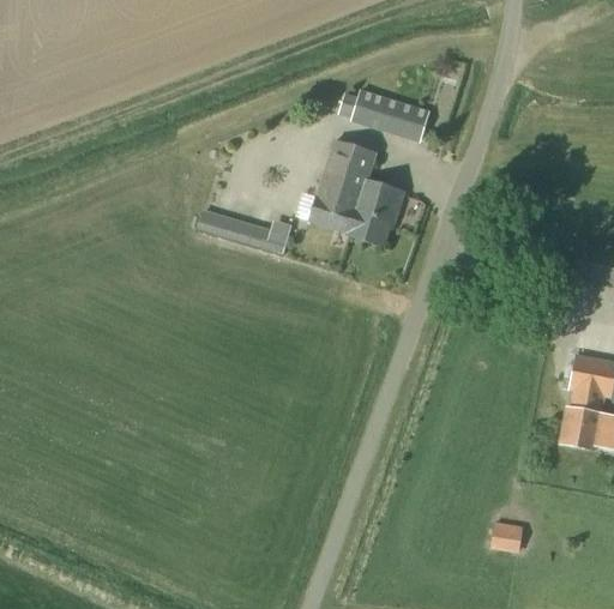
[(431,110),(362,90),(360,97),(347,94),(341,114),(422,138),(431,110)]
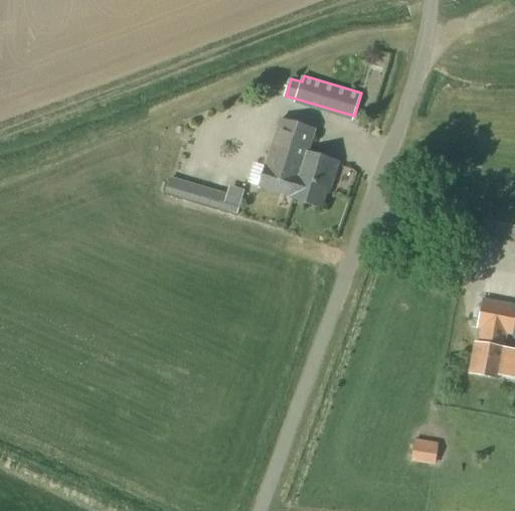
[(331,185),(340,160),(308,149),(314,127),(280,117),(259,185),(320,205),(328,184),(331,185)]
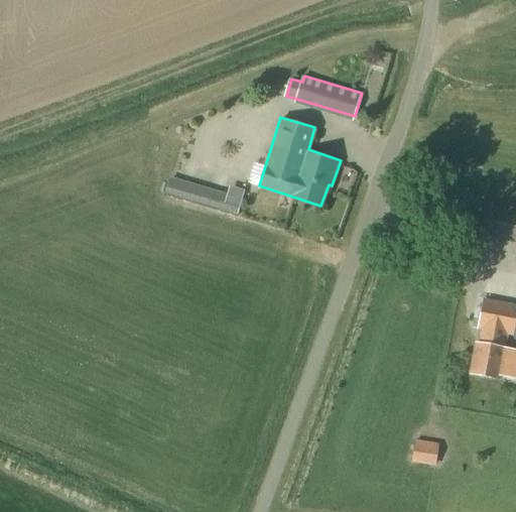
[(169,176),(164,193),(237,213),(245,187),(229,182),(226,192),(169,176)]
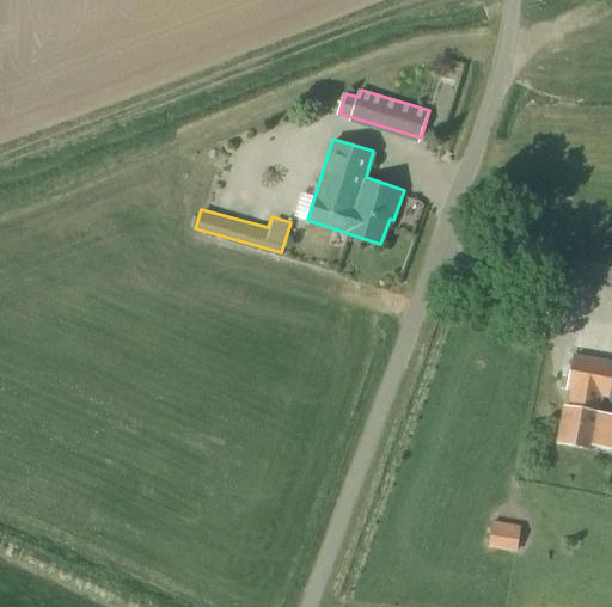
[(611,396),(611,357),(573,350),(567,387),(571,388),(568,405),(563,404),(556,441),(592,447),(599,411),(603,394),(611,396)]
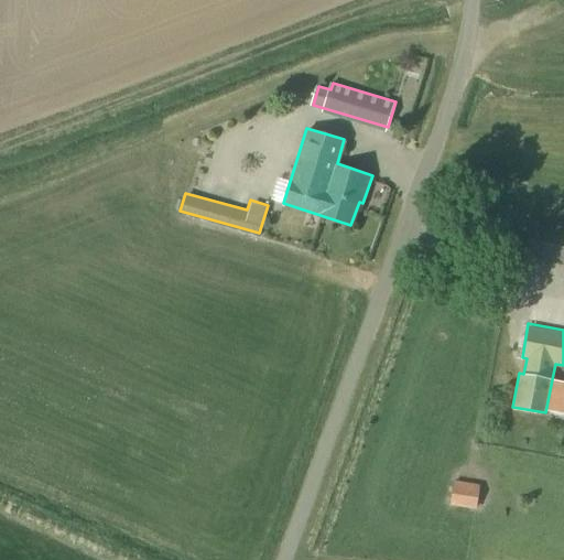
[(475,507),(479,482),(453,478),(449,503),(475,507)]
